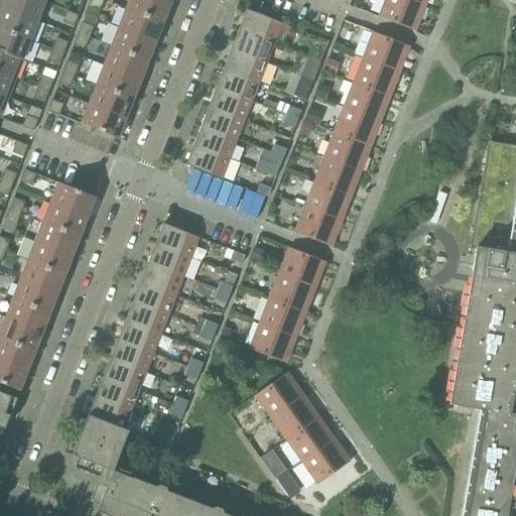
[(41,0),(3,0),(1,6),(38,21),(46,2),(41,0)]
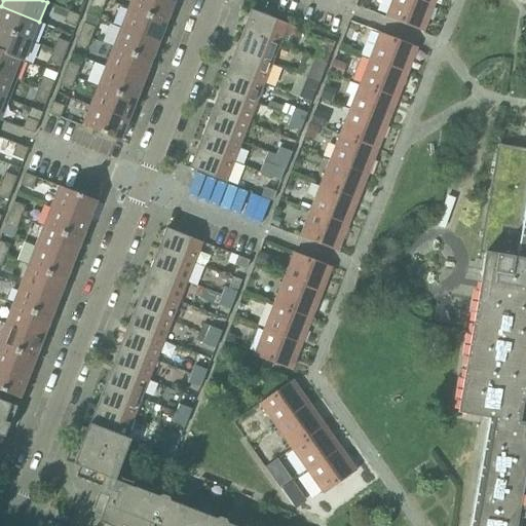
[(106,0),(92,0),(91,6),(103,10),(106,0)]
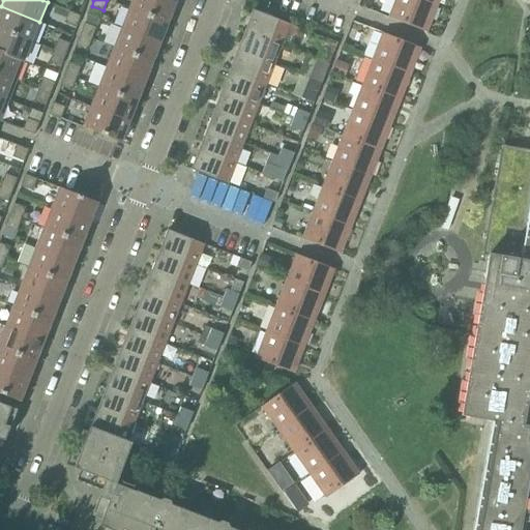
[(168,0),(133,0),(130,8),(169,23),(176,3),(168,0)]
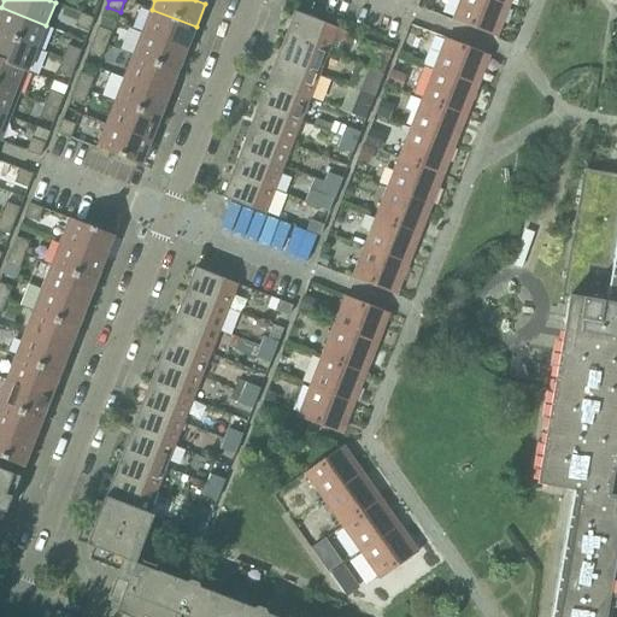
[(510,6),(494,0),(460,0),(453,19),(498,37),(510,6)]
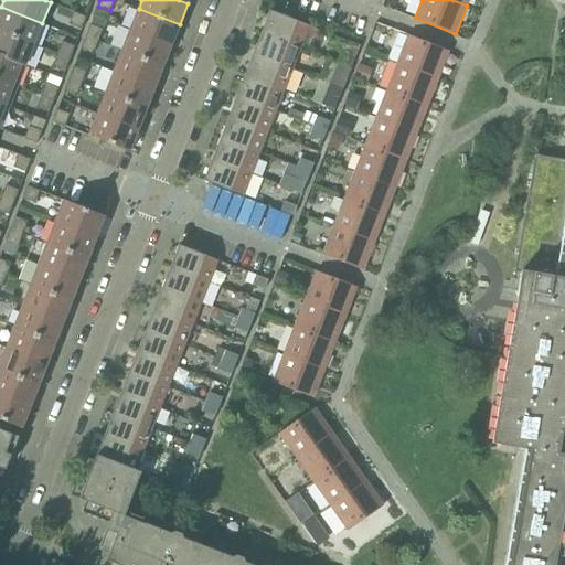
[(1,7),(0,10),(0,30),(34,44),(42,23),(1,7)]
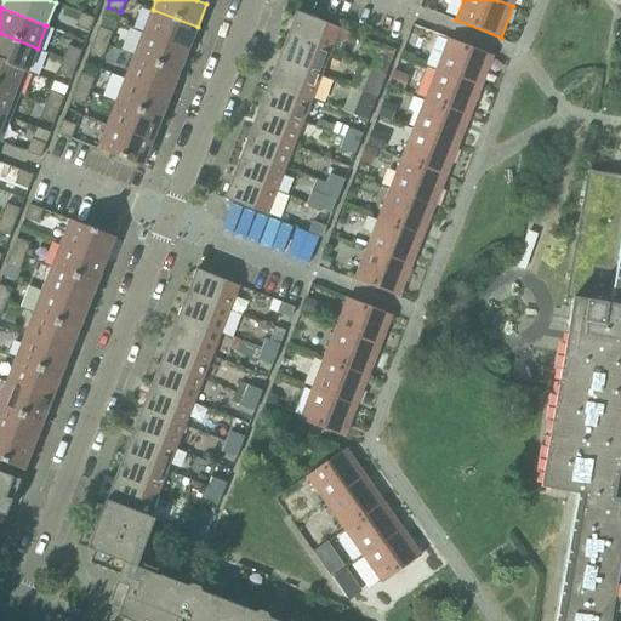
[(153,10),(143,33),(188,50),(198,27),(153,10)]
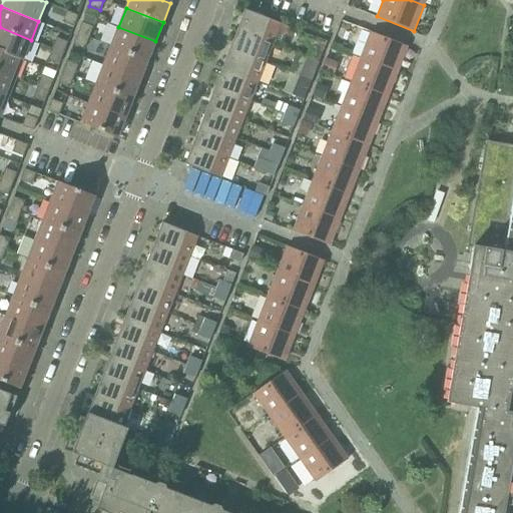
[(288,25),(245,9),(237,29),(274,43),(280,45),(288,25)]
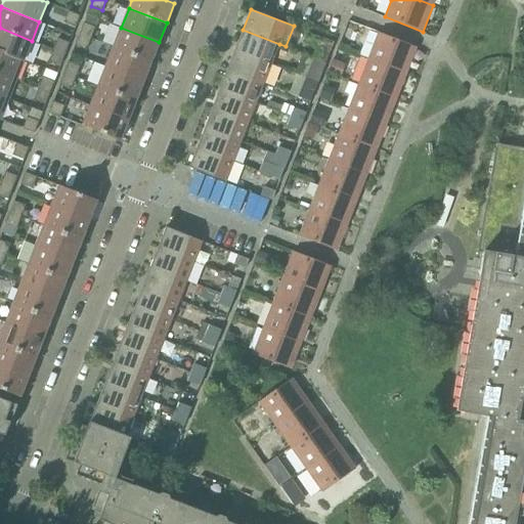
[(64,23),(76,27),(81,15),(70,10),(64,23)]
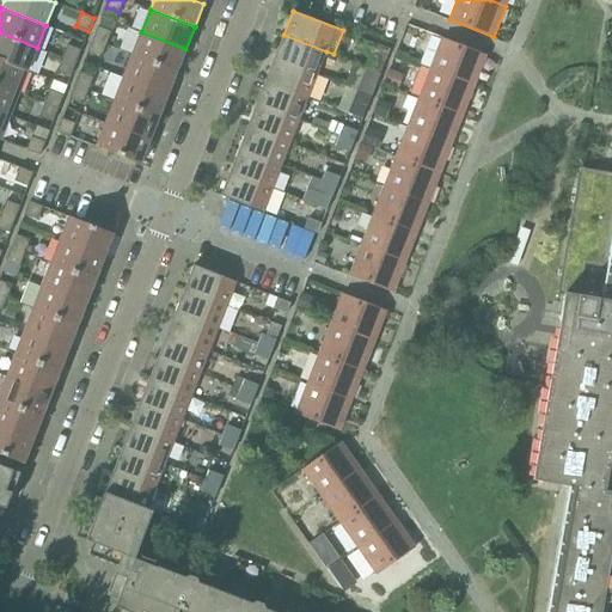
[(99,26),(93,40),(106,44),(112,31),(99,26)]
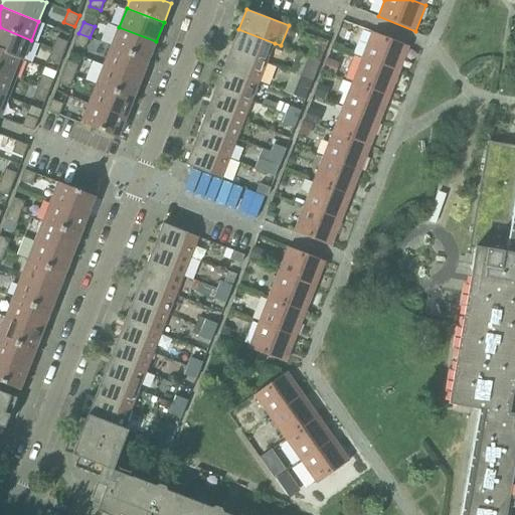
[(0,27),(0,49),(24,59),(31,40),(0,27)]
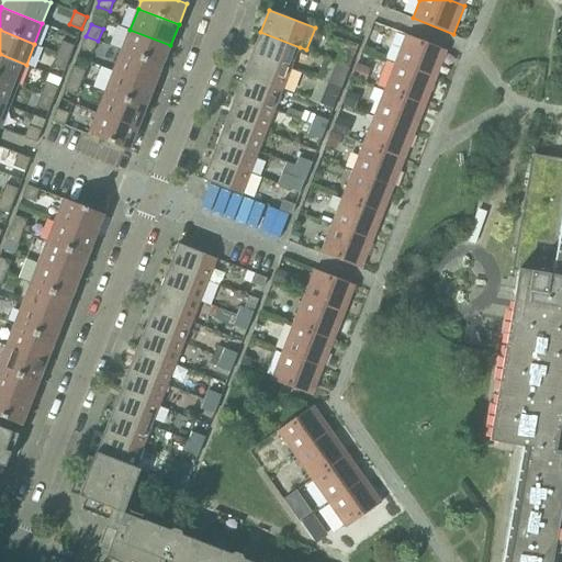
[(130,30),(122,51),(163,66),(170,45),(130,30)]
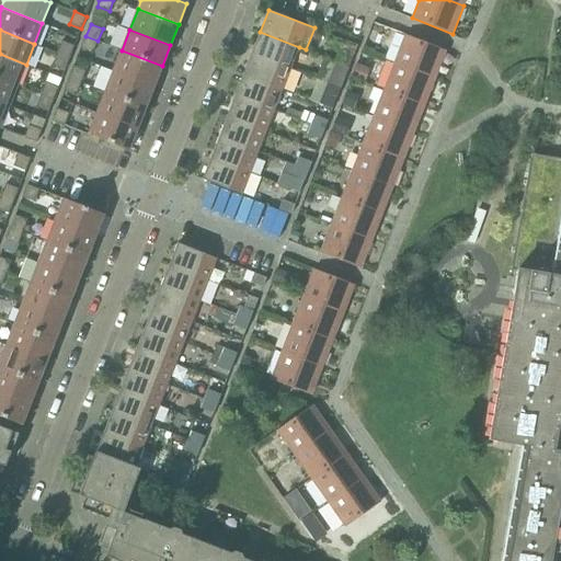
[(260,32),(252,53),(290,68),(299,47),(260,32)]
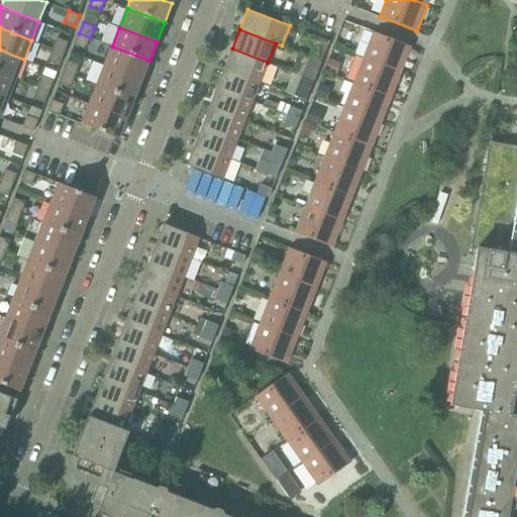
[(375,31),(365,58),(401,72),(411,45),(375,31)]
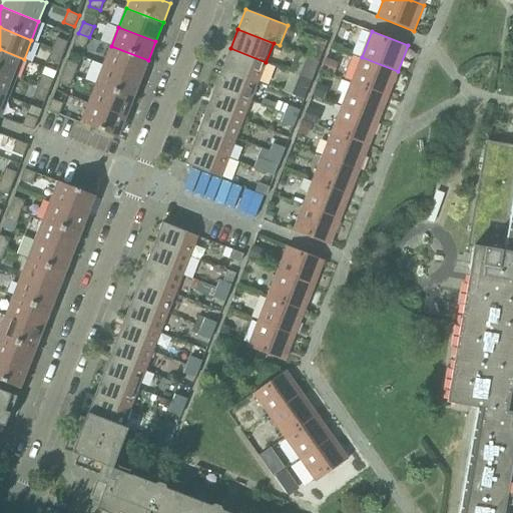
[(89,37),(78,33),(74,44),(85,48),(89,37)]
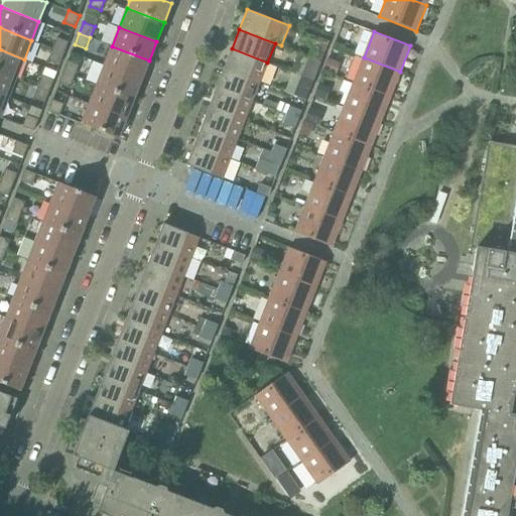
[(57,37),(53,48),(65,53),(69,41),(57,37)]
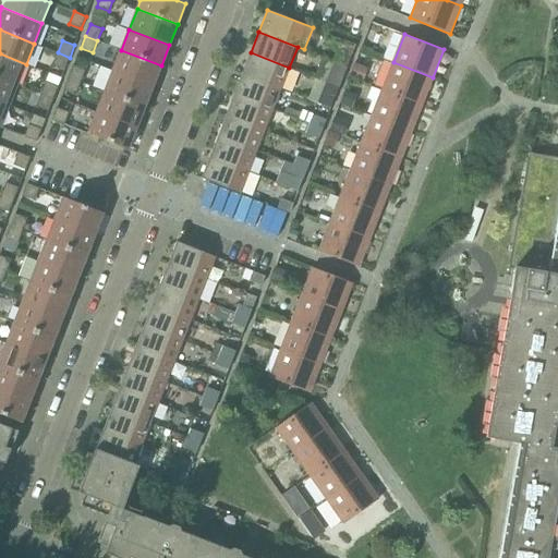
[(340,49),(352,55),(356,45),(343,40),(340,49)]
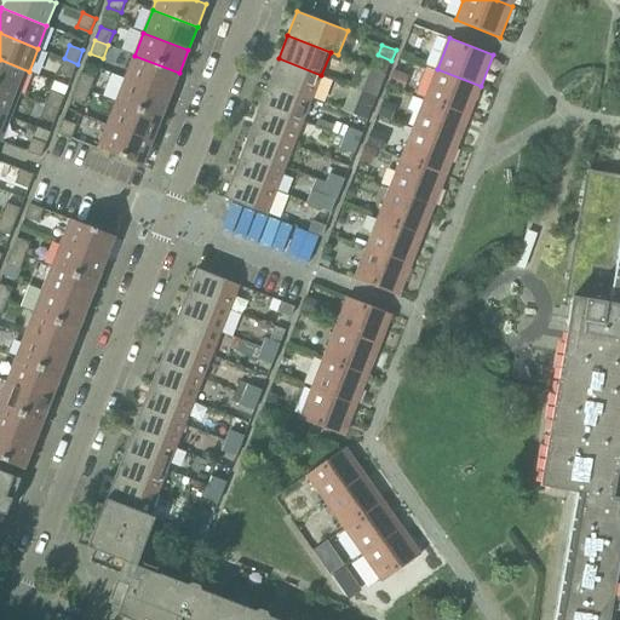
[(135,56),(126,79),(171,96),(179,73),(135,56)]
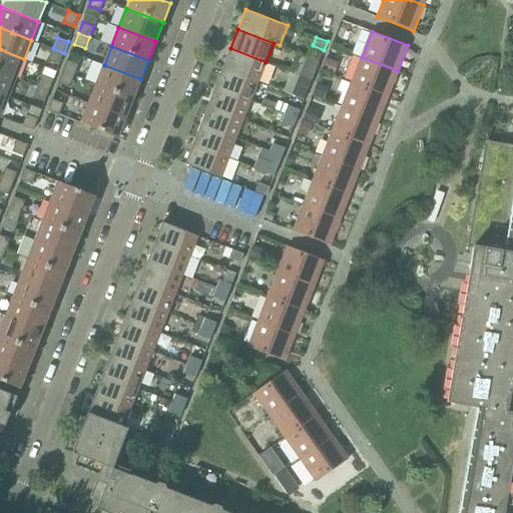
[(64,53),(53,48),(48,59),(60,64),(64,53)]
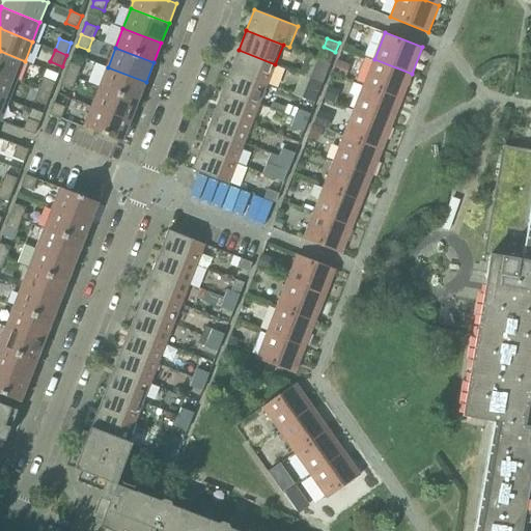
[(239,50),(231,70),(268,84),(275,64),(239,50)]
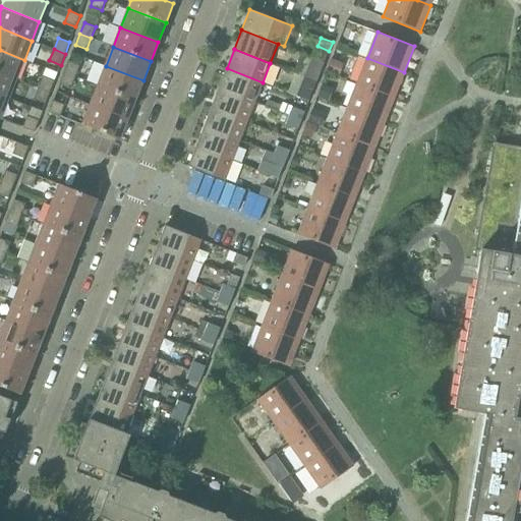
[(0,50),(0,72),(16,79),(24,60),(0,50)]
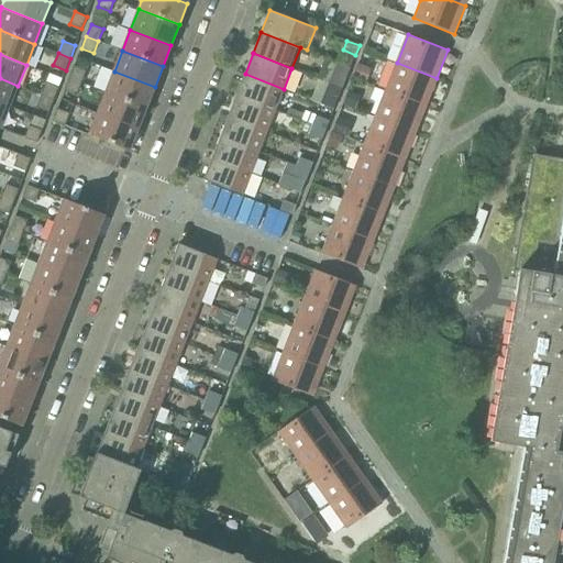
[(397,63),(386,90),(426,106),(437,78),(397,63)]
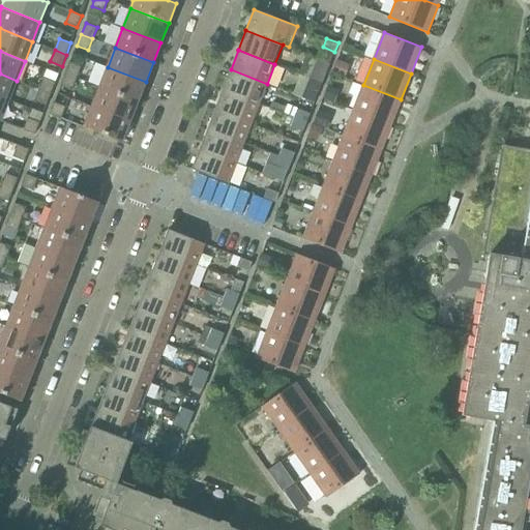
[(337,60),(332,71),(333,71),(342,76),(346,63),(337,60)]
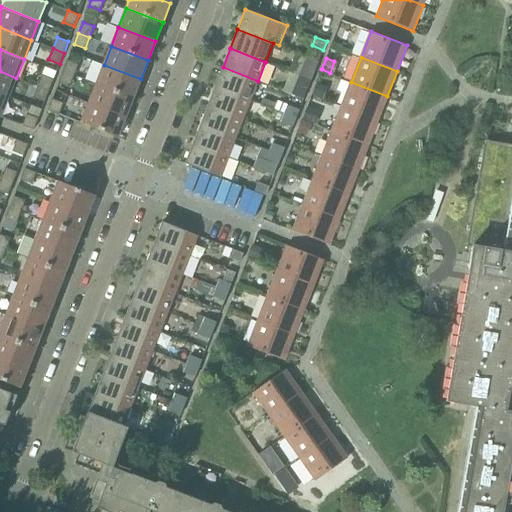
[(68,60),(63,71),(74,75),(79,64),(68,60)]
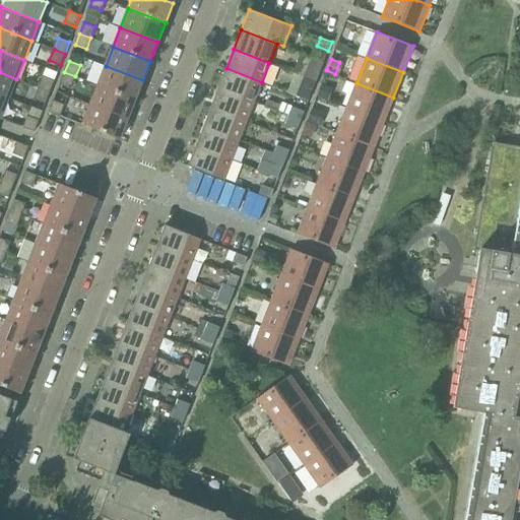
[(106,66),(98,85),(135,100),(143,80),(106,66)]
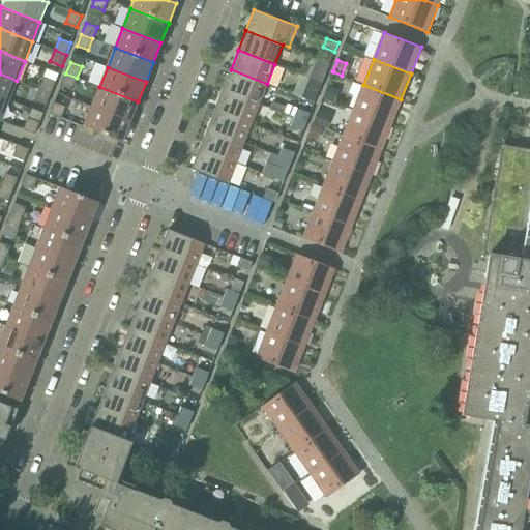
[(231,69),(223,89),(260,104),(267,84),(231,69)]
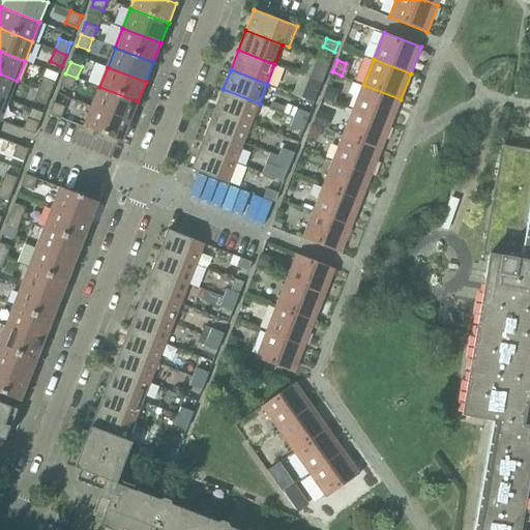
[(314,69),(311,79),(322,83),(326,74),(314,69)]
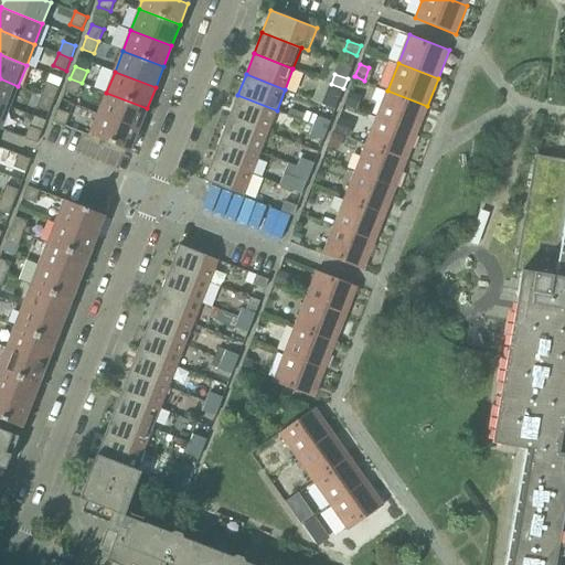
[(0,78),(0,103),(10,107),(18,86),(0,78)]
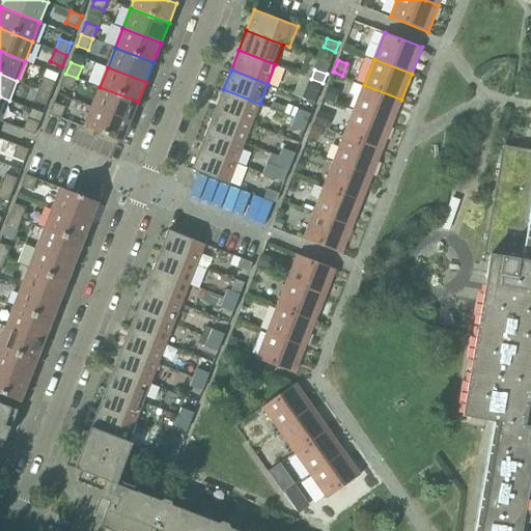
[(77,78),(65,74),(61,85),(73,89),(77,78)]
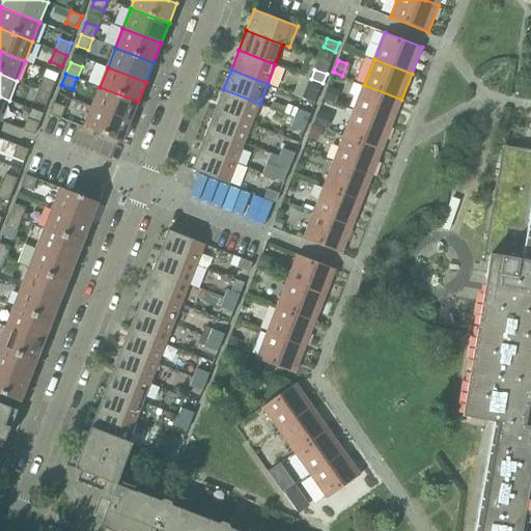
[(44,78),(39,89),(51,94),(56,82),(44,78)]
